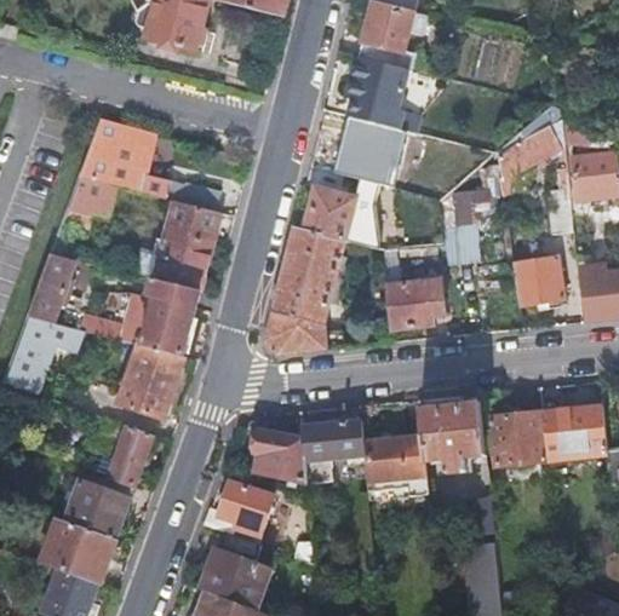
[(201,26),(207,0),(129,0),(129,1),(135,15),(133,21),(137,29),(145,33),(144,39),(195,52),(196,46),(202,45),(206,29),(201,26)]
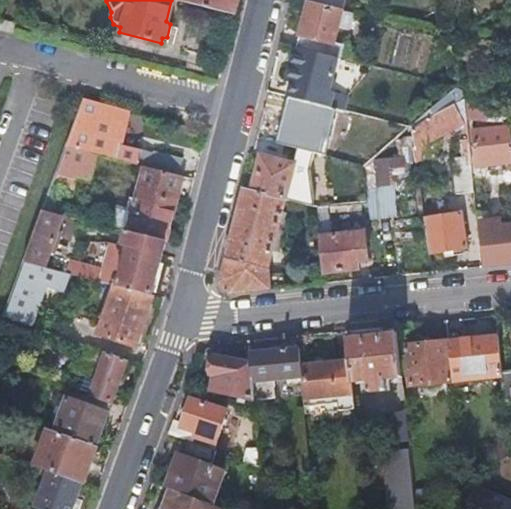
[(295,45),(340,57),(343,44),(334,41),(338,26),(348,29),(352,13),(306,2),(295,45)]
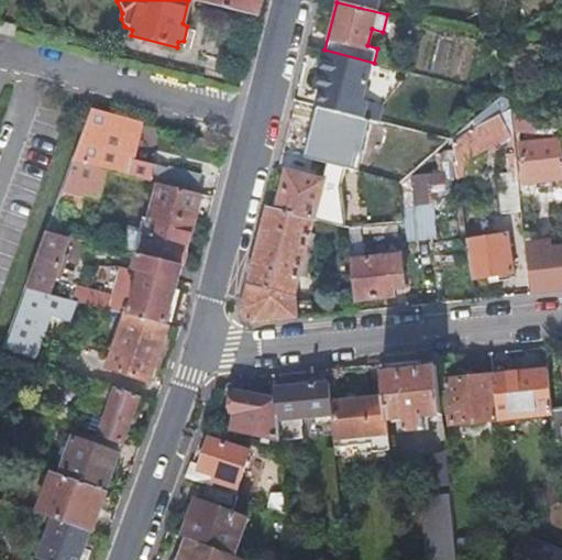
[(323,50),(313,88),(319,90),(315,106),(317,106),(349,114),(376,121),(379,105),(397,79),(392,76),(394,68),(374,63),(324,50),(323,50)]
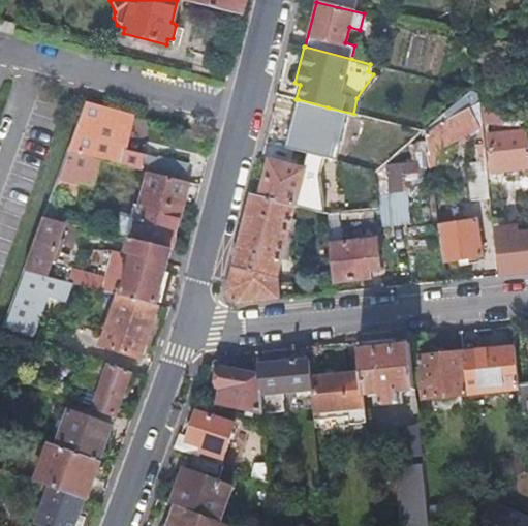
[(429,149),(431,161),(478,120),(475,93),(469,90),(461,96),(461,107),(455,111),(430,128),(433,149),(429,149)]
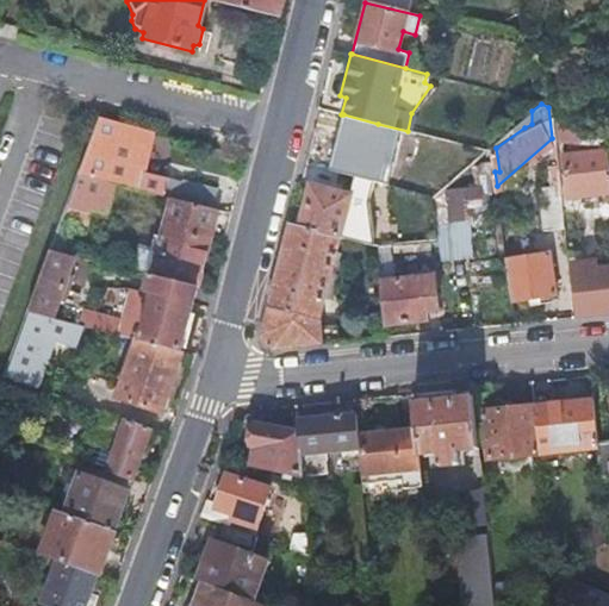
[(372,147),(378,124),(343,114),(337,138),(372,147)]
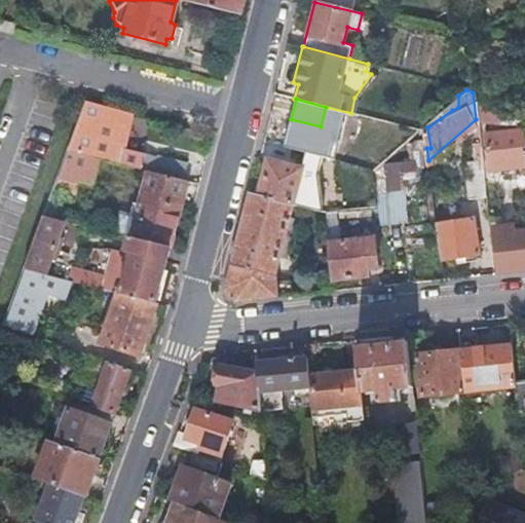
[(124,119),(127,111),(84,101),(66,150),(94,156),(109,115),(124,119)]
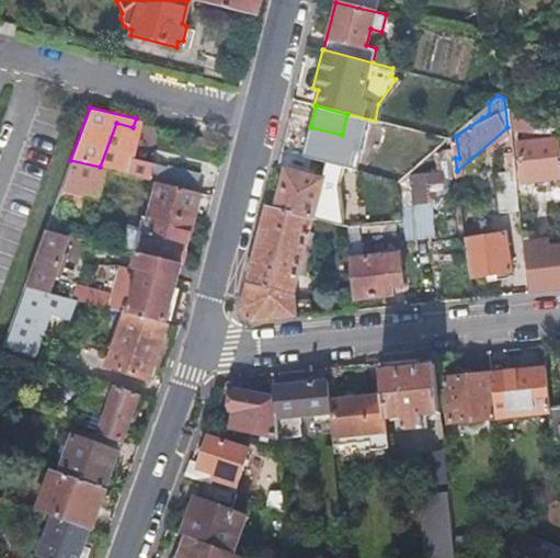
[(556,127),(540,118),(533,132),(547,129),(548,137),(514,140),(518,180),(559,174),(559,157),(559,156),(557,127),(556,127)]
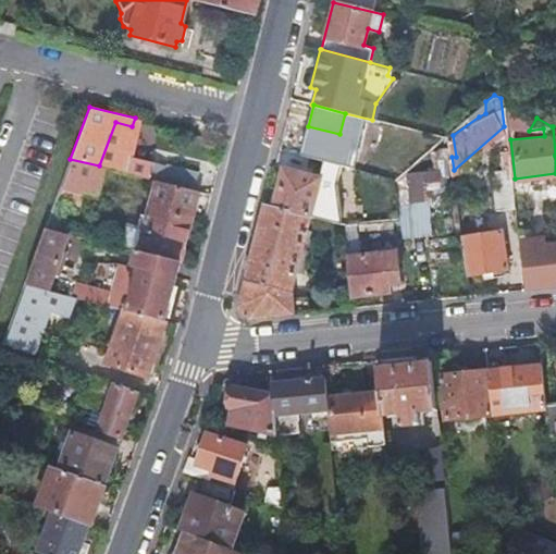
[(116,170),(132,126),(115,122),(99,165),(103,167),(116,170)]
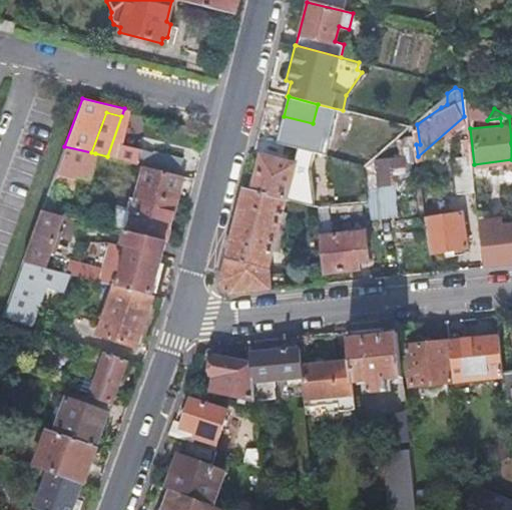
[(364,166),(370,221),(397,217),(394,184),(405,183),(403,163),(418,156),(416,144),(415,136),(401,138),(382,154),(382,160),(376,161),(375,156),(364,166)]
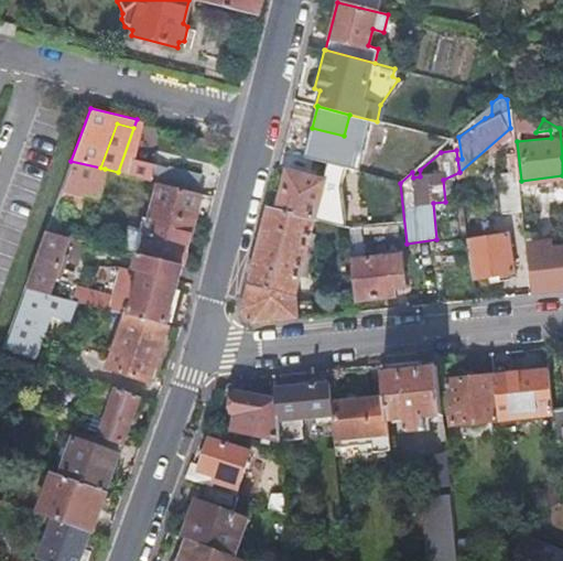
[(500,211),(519,209),(512,152),(502,154),(506,171),(495,172),(500,211)]
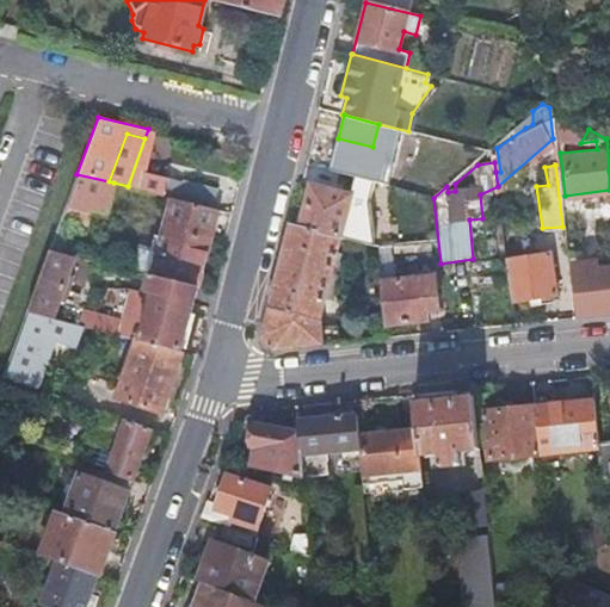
[(109,181),(76,174),(66,204),(99,212),(105,214),(114,183),(109,181)]
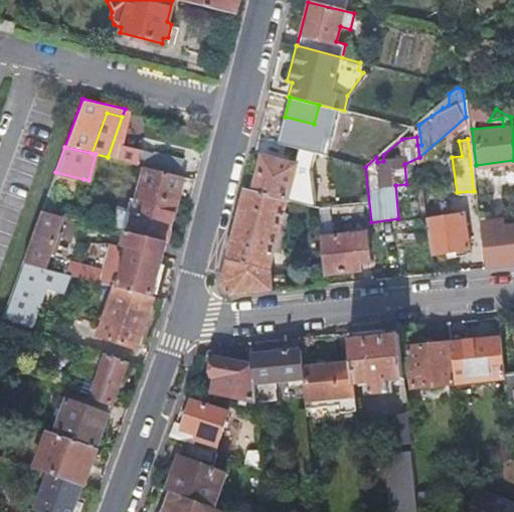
[(152,148),(148,163),(180,170),(184,156),(152,148)]
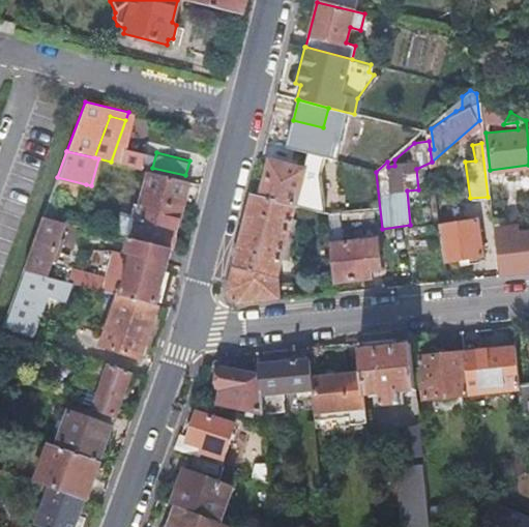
[(269,158),(260,194),(295,203),(304,168),(303,168),(305,159),(284,154),(282,163),(269,158)]
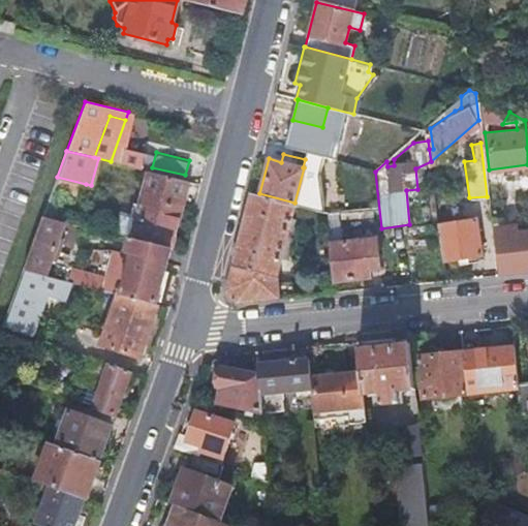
[(129,237),(169,246),(186,180),(140,168),(127,216),(134,218),(129,237)]
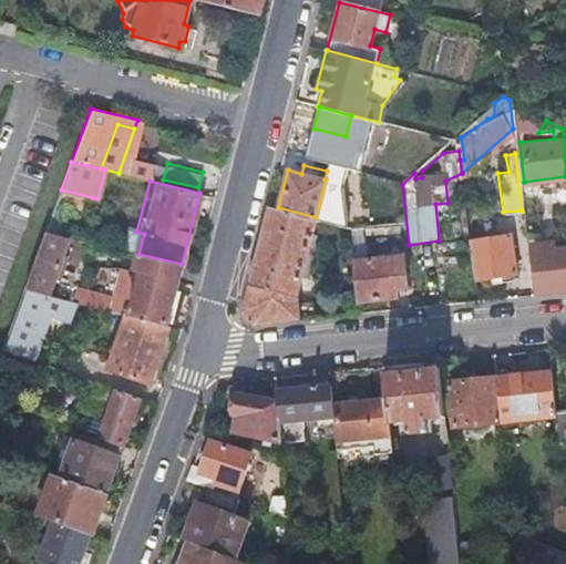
[(92,197),(61,190),(58,198),(90,207),(92,197)]
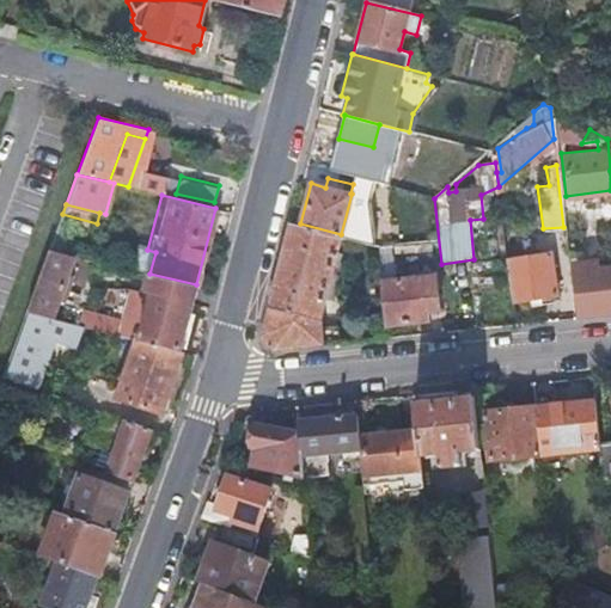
[(341,234),(300,223),(291,220),(261,336),(273,349),(322,344),(319,320),(341,234)]
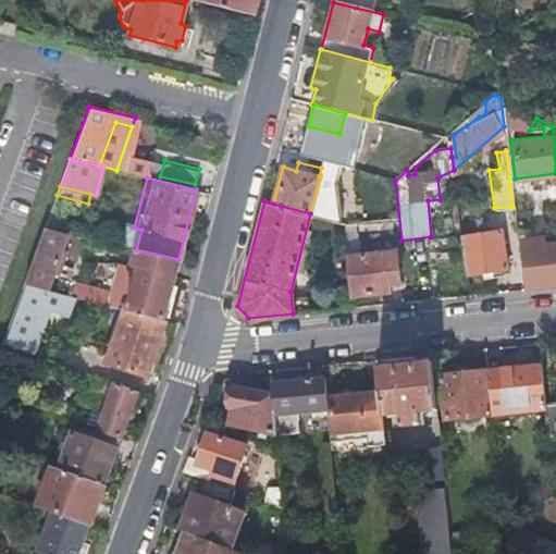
[(459,221),(465,272),(507,268),(502,230),(484,232),(483,219),(459,221)]
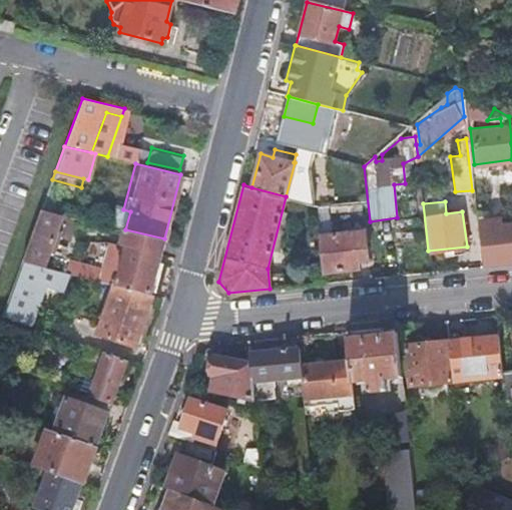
[(115,227),(124,229),(125,229),(130,211),(123,209),(114,207),(108,225),(115,227)]
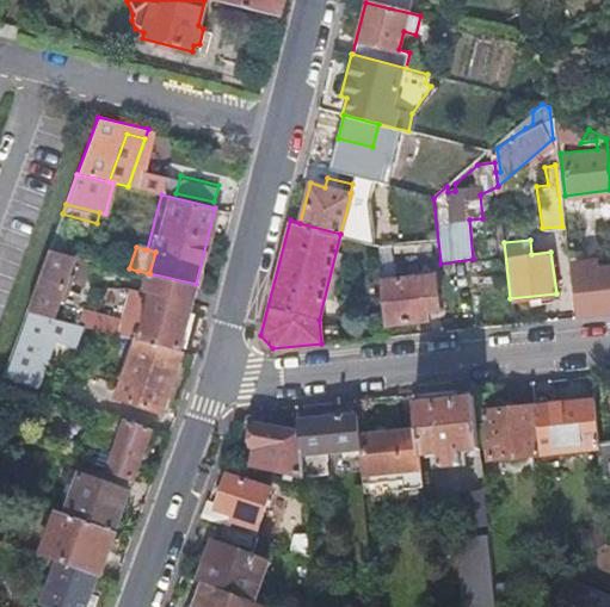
[(376,248),(381,282),(386,326),(430,320),(429,313),(441,311),(437,276),(394,280),(390,247),(376,248)]
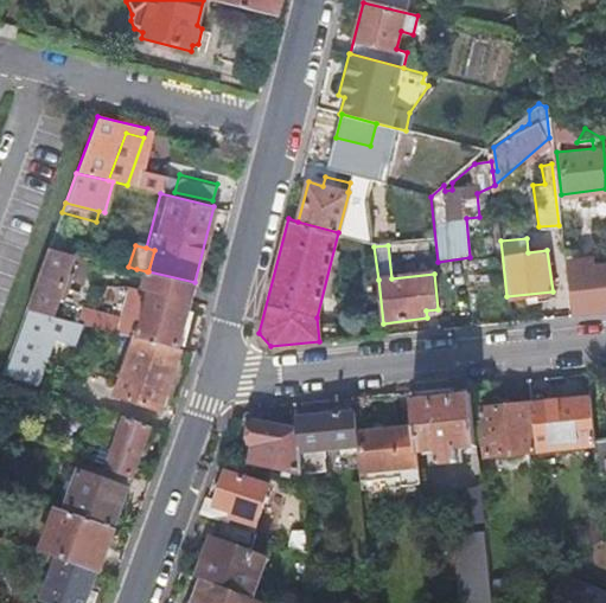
[(70,254),(49,248),(27,307),(51,314),(68,262),(70,254)]
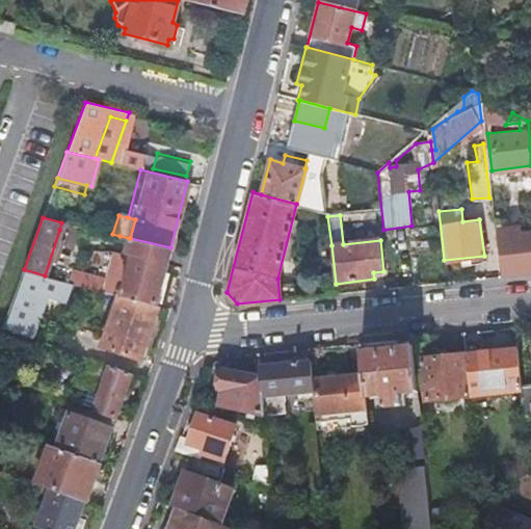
[(112,234),(61,222),(59,230),(118,242),(120,236),(112,234)]
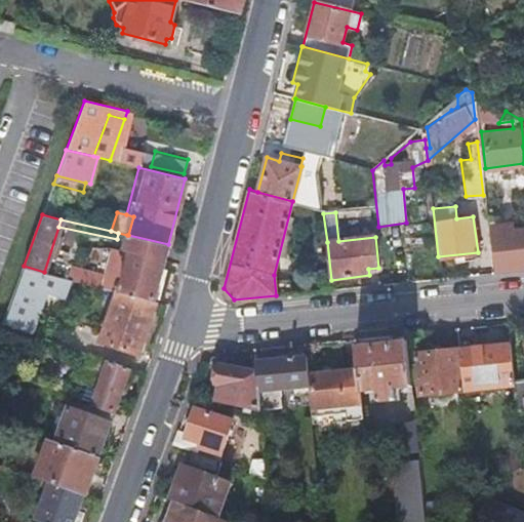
[(496,268),(523,264),(523,228),(511,230),(511,224),(492,225),(496,268)]
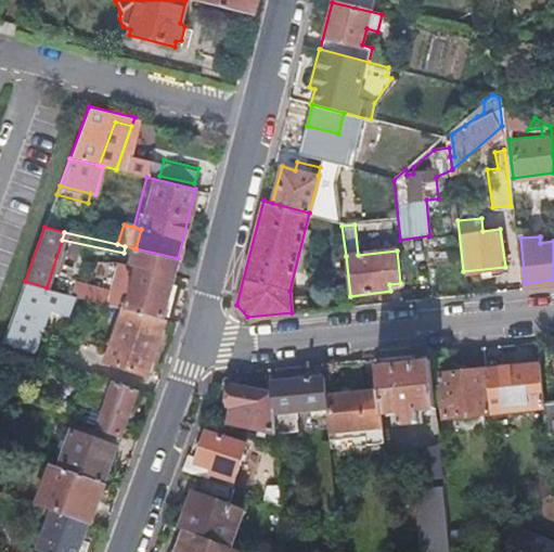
[(126,308),(162,318),(178,258),(136,248),(134,248),(129,265),(138,267),(126,308)]
